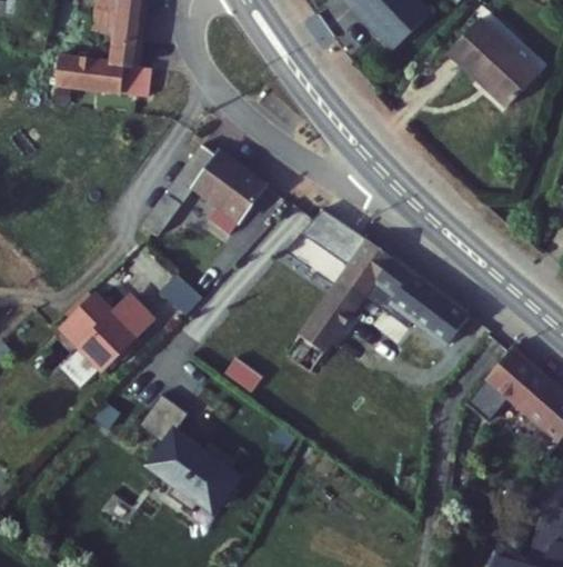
[(0,0),(0,15),(9,15),(9,1),(0,0)]
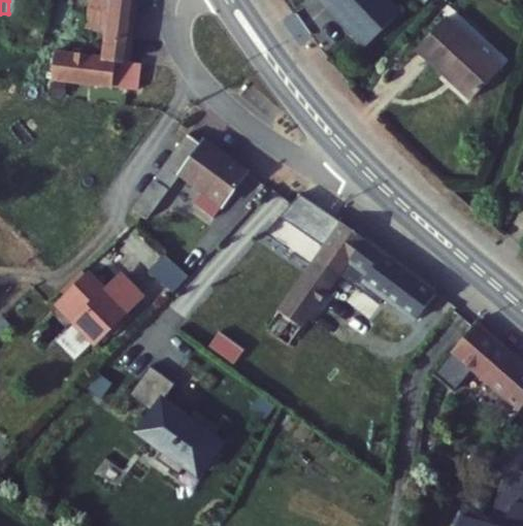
[(80,0),(79,8),(109,15),(106,31),(131,35),(137,0),(80,0)]
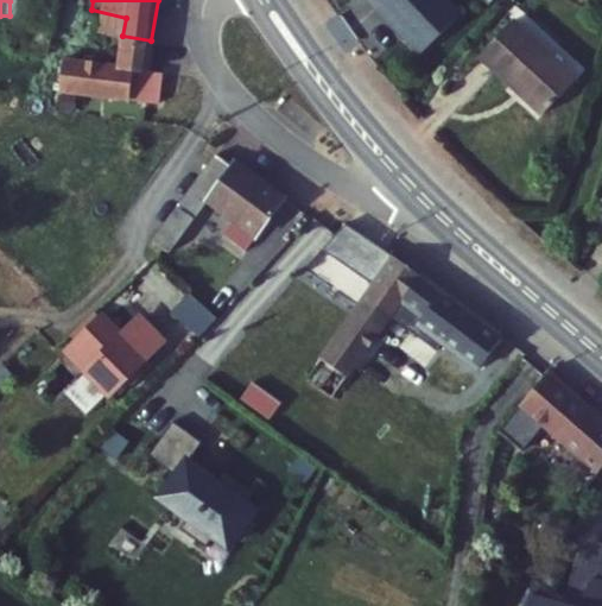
[(380,2),(410,39),(451,5),(447,0),(374,0),(376,4),(380,2)]
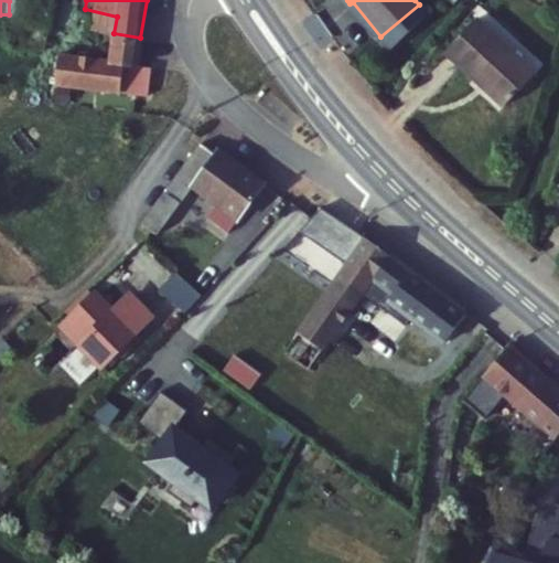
[(480,16),(449,45),(502,104),(536,73),(480,16)]
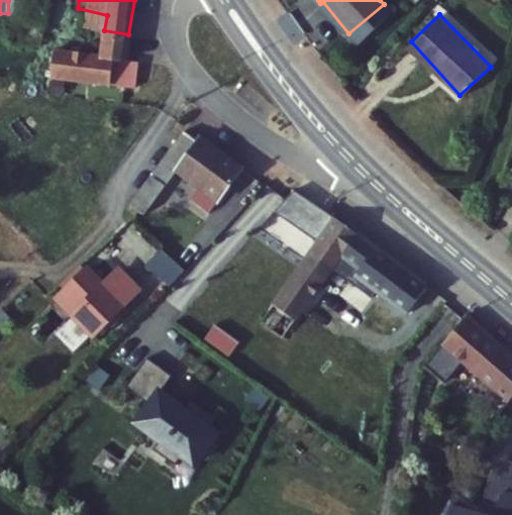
[(128,34),(104,30),(101,49),(126,54),(128,34)]
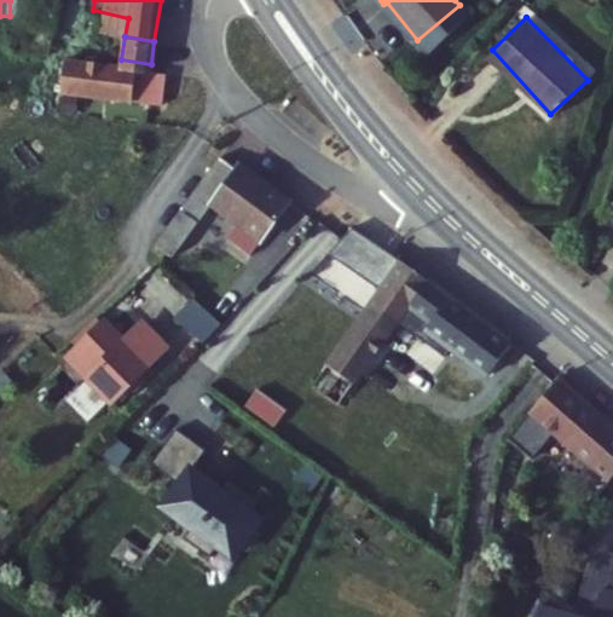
[(168,67),(151,64),(121,59),(120,65),(61,55),(56,78),(162,96),(168,67)]
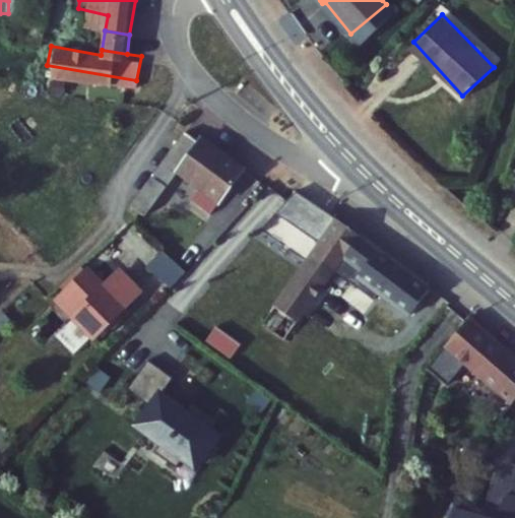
[(240,175),(193,132),(132,201),(143,210),(178,172),(196,188),(186,199),(203,216),(240,175)]
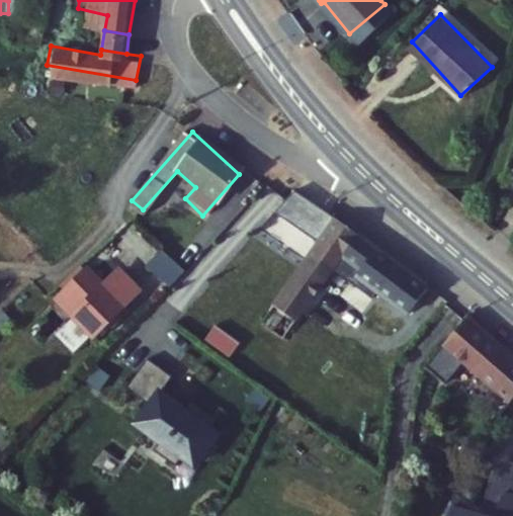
[(293,187),(274,208),(318,240),(333,218),(293,187)]
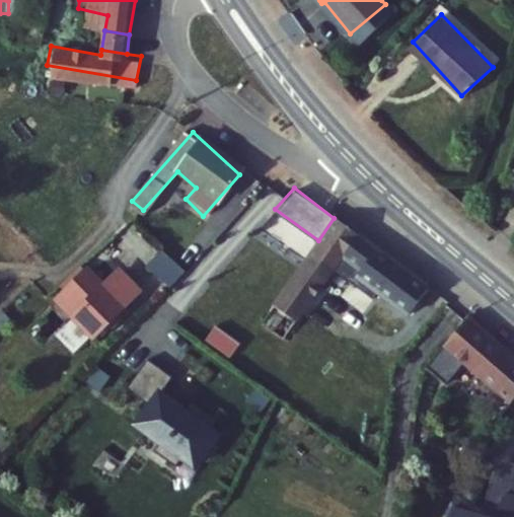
[(426,288),(334,218),(318,240),(286,288),(274,305),(298,322),(334,272),(371,299),(376,293),(406,316),(426,288)]
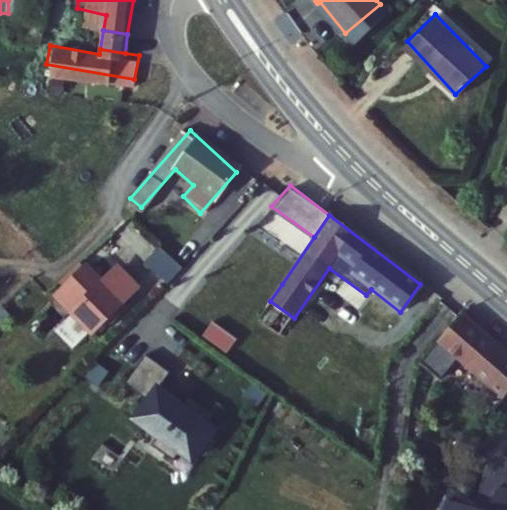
[(162,249),(149,264),(171,283),(184,268),(162,249)]
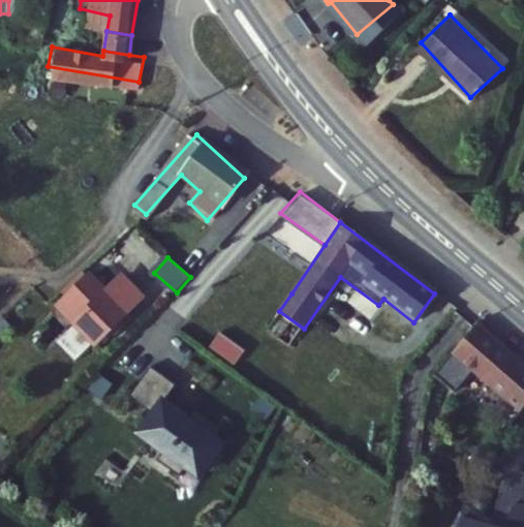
[(102,345),(143,298),(122,280),(108,297),(91,282),(71,306),(89,320),(82,328),(102,345)]
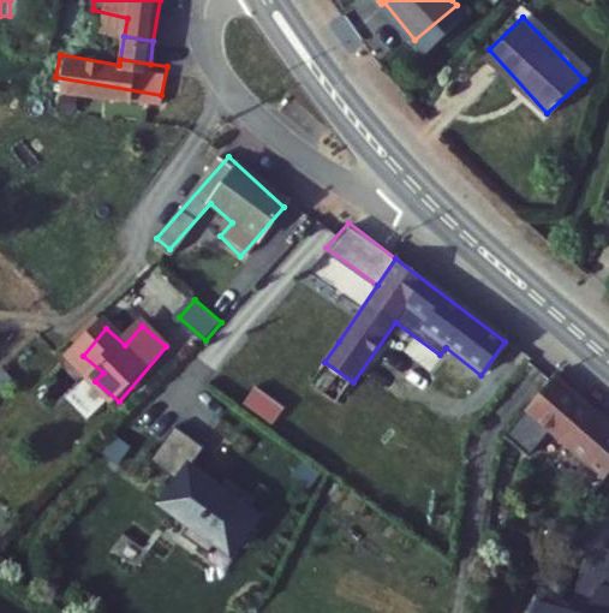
[(548,381),(535,372),(518,396),(529,405),(548,381)]
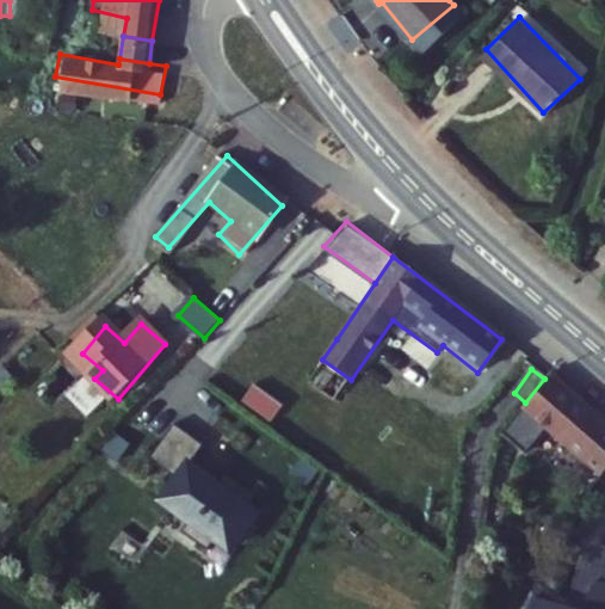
[(549,379),(499,440),(511,448),(539,430),(604,479),(604,424),(550,380),(549,379)]
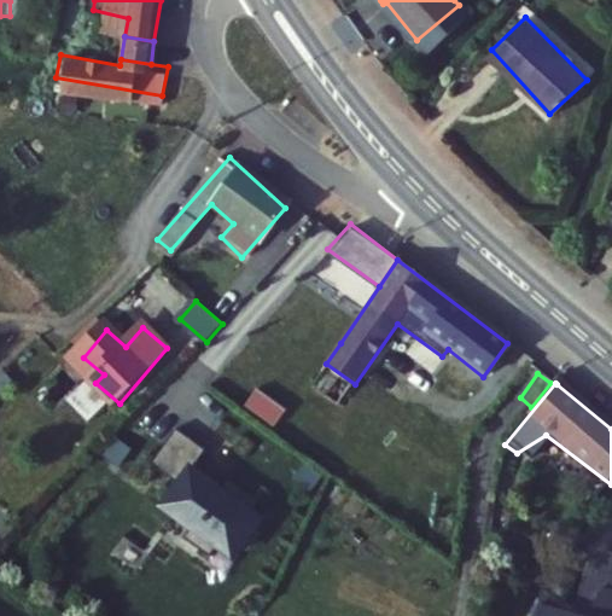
[(268,428),(279,412),(249,391),(239,406),(268,428)]
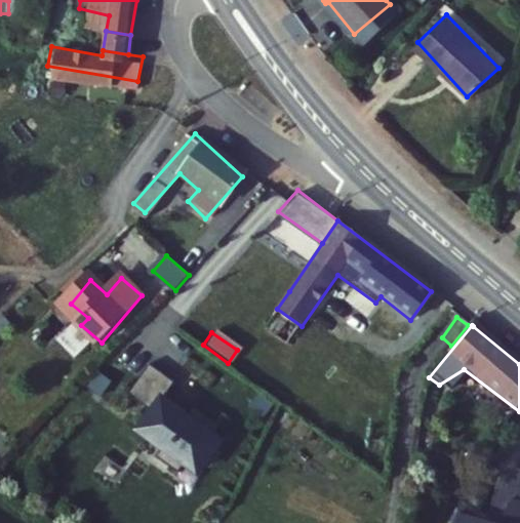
[(152,460),(174,477),(182,467),(194,476),(216,444),(207,438),(213,429),(190,411),(184,420),(158,402),(170,386),(146,367),(123,398),(148,415),(134,434),(159,451),(152,460)]
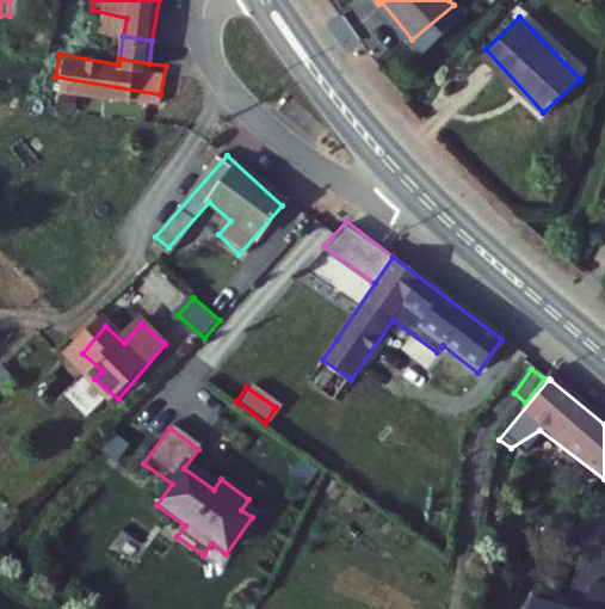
[(296,462),(285,477),(303,488),(313,474),(296,462)]
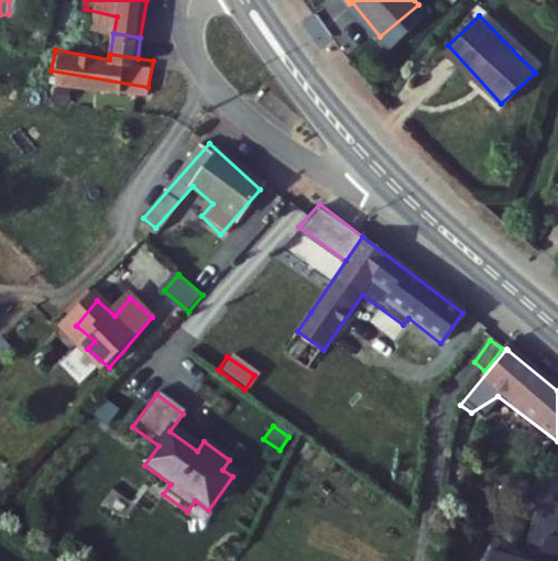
[(557,502),(543,497),(524,559),(528,560),(537,560),(551,535),(557,536),(557,502)]
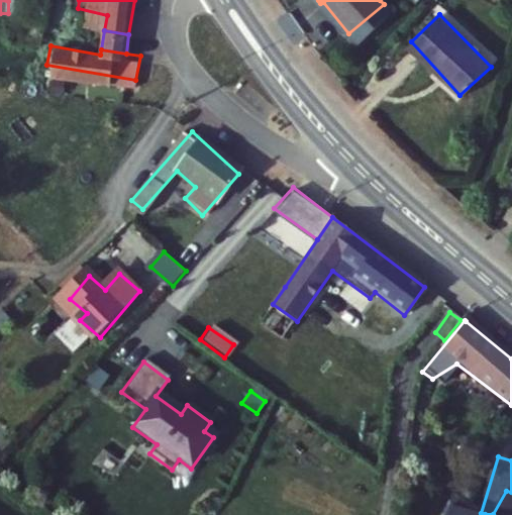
[(511,492),(506,491),(493,514),(485,514),(481,513),(455,501),(447,514),(511,514),(511,492)]
